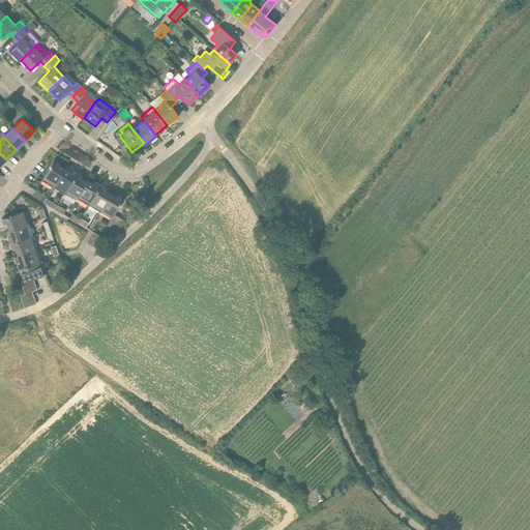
[(41,181),(53,187),(64,170),(58,166),(59,164),(54,160),(41,181)]
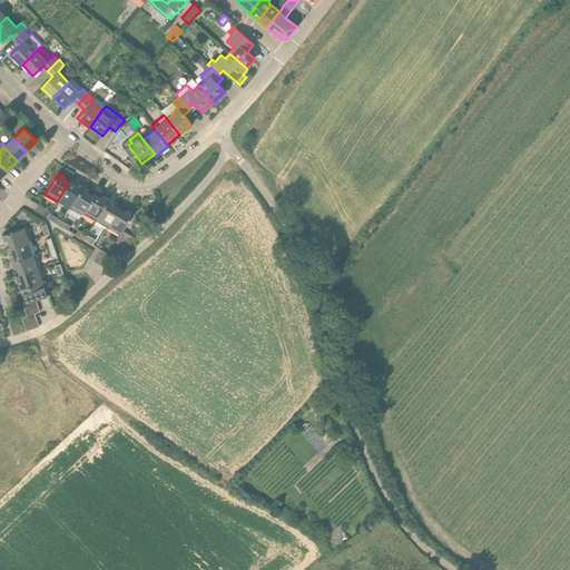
[(57,202),(69,209),(82,187),(77,184),(76,186),(69,183),(57,202)]
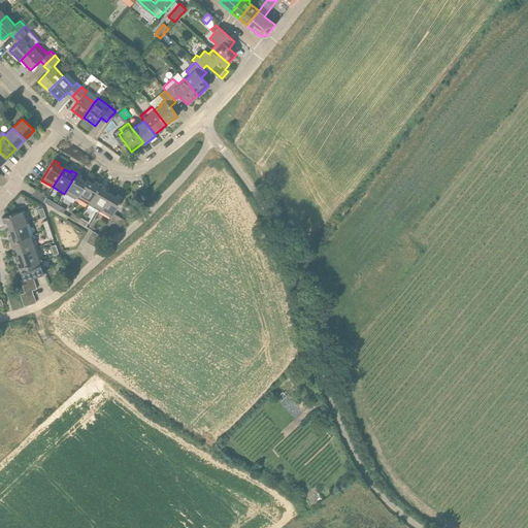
[(75,200),(76,198),(86,182),(79,178),(81,176),(76,173),(64,194),(75,200)]
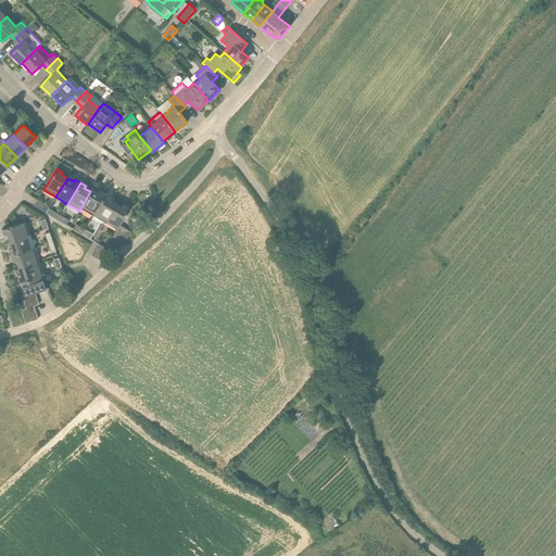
[(80,209),(92,216),(105,194),(100,191),(99,193),(91,189),(90,191),(80,209)]
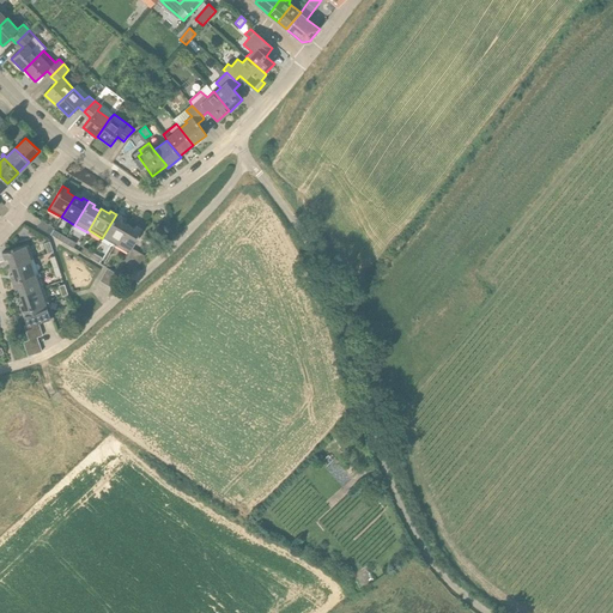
[(102,238),(115,246),(127,224),(120,220),(121,217),(116,214),(102,238)]
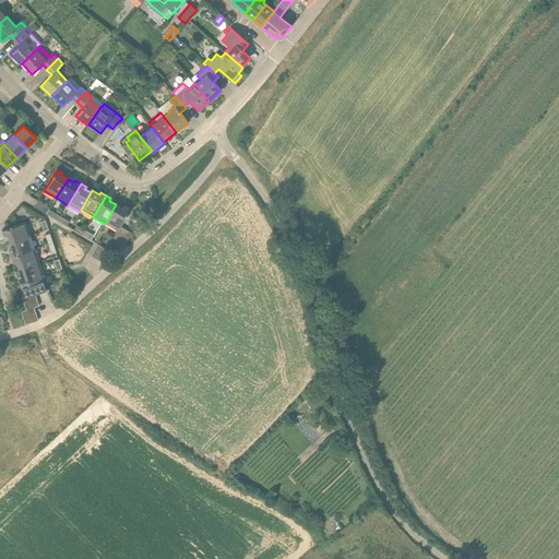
[(46,214),(49,209),(37,201),(34,207),(46,214)]
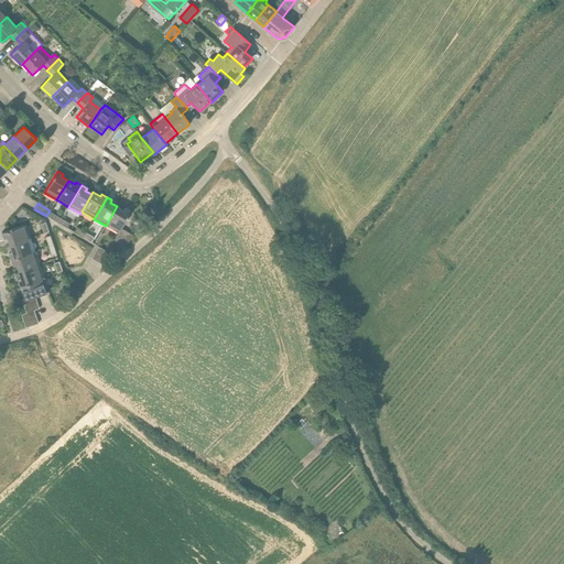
[(117,206),(106,226),(118,234),(120,228),(131,212),(125,208),(123,210),(117,206)]
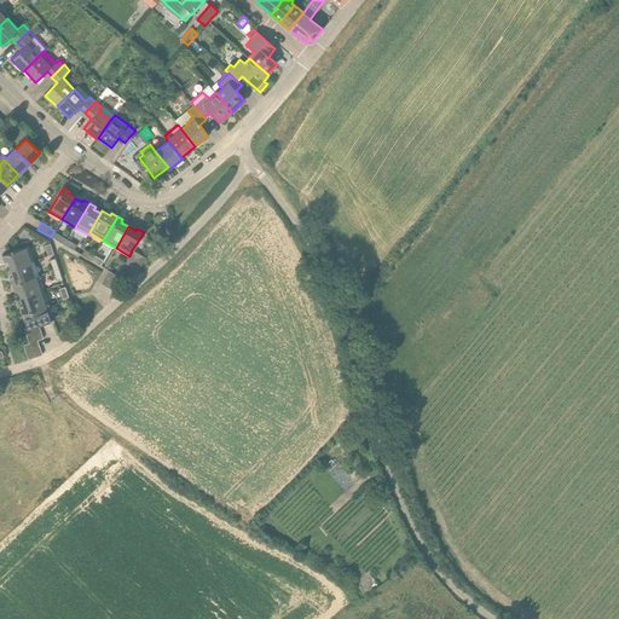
[(64,246),(68,241),(58,235),(55,239),(64,246)]
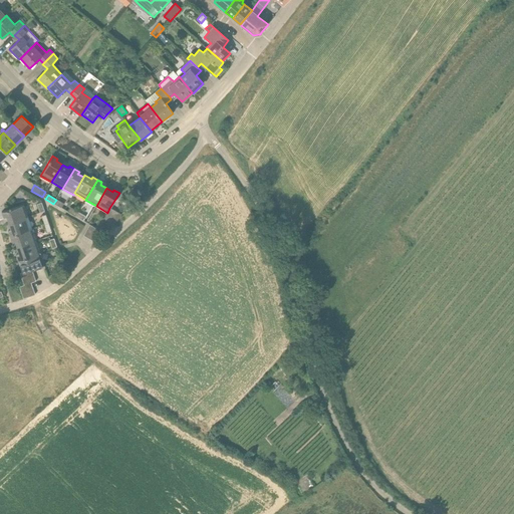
[(61,208),(63,204),(56,200),(53,204),(61,208)]
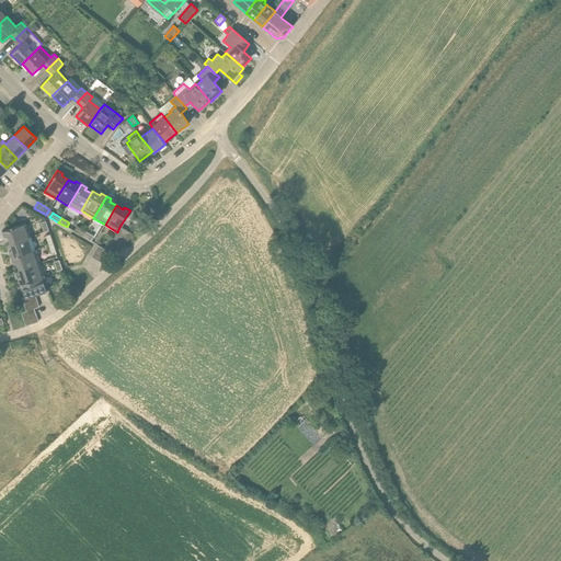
[(9,244),(30,237),(25,224),(1,232),(3,238),(7,237),(9,244)]
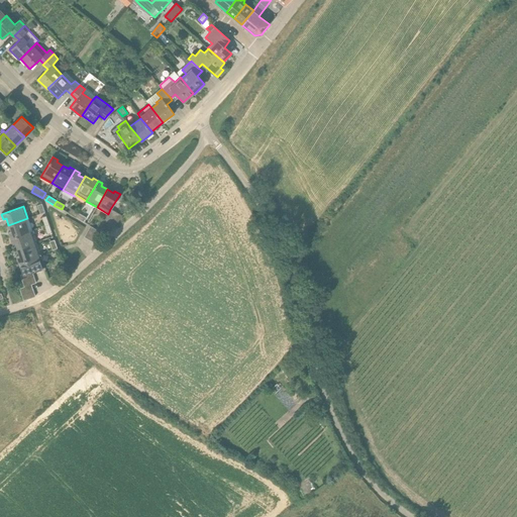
[(76,218),(78,213),(71,209),(68,213),(76,218)]
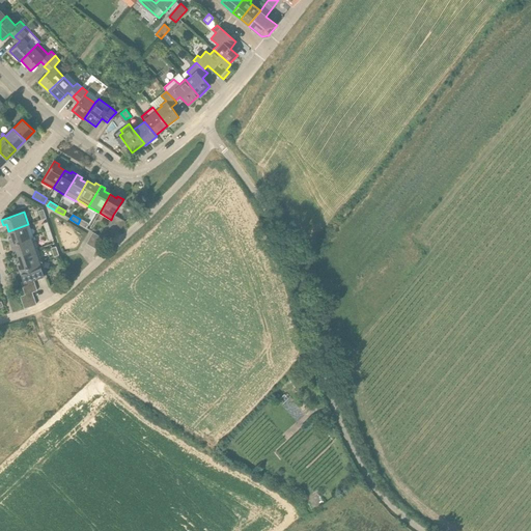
[(113,215),(111,220),(107,226),(114,230),(114,229),(120,219),(113,215)]
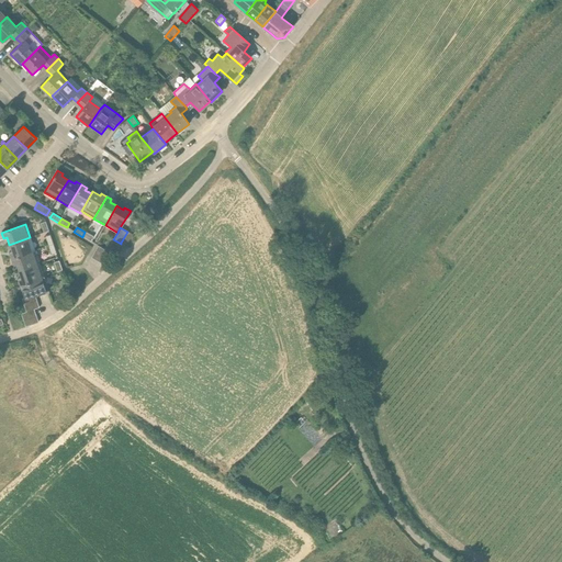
[(90,242),(93,237),(85,232),(82,237),(90,242)]
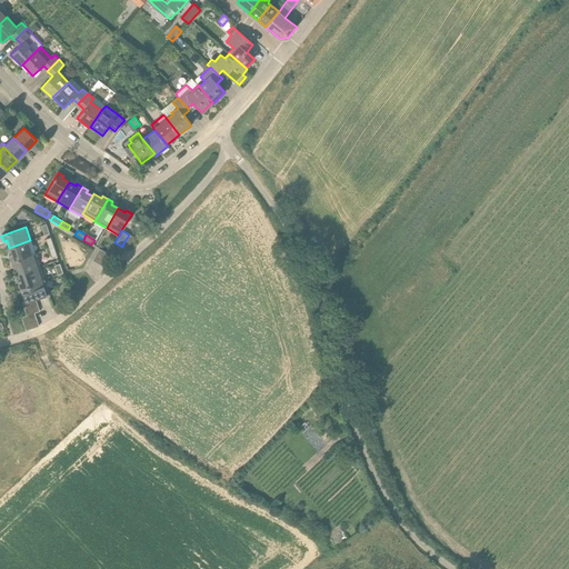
[(133,238),(129,235),(122,246),(122,247),(125,248),(127,249),(133,238)]
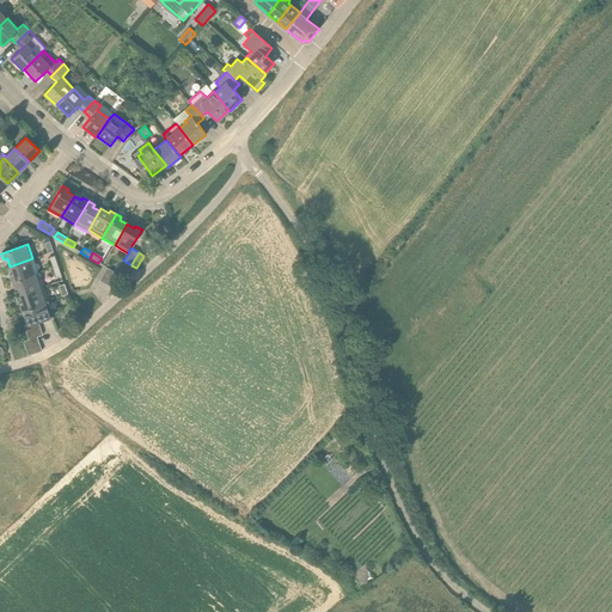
[(12,282),(38,273),(32,258),(10,267),(12,275),(10,275),(12,282)]
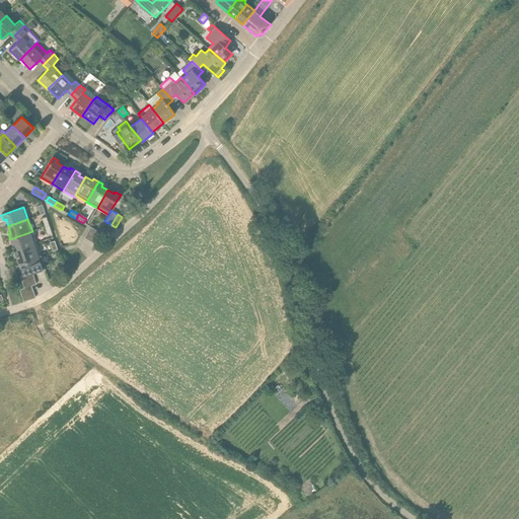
[(110,231),(114,226),(112,225),(104,221),(102,220),(100,225),(110,231)]
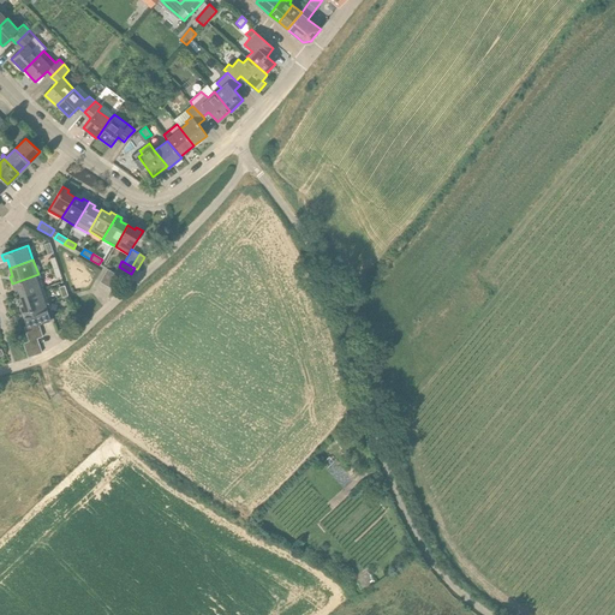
[(131,274),(119,267),(114,274),(120,276),(127,281),(131,274)]
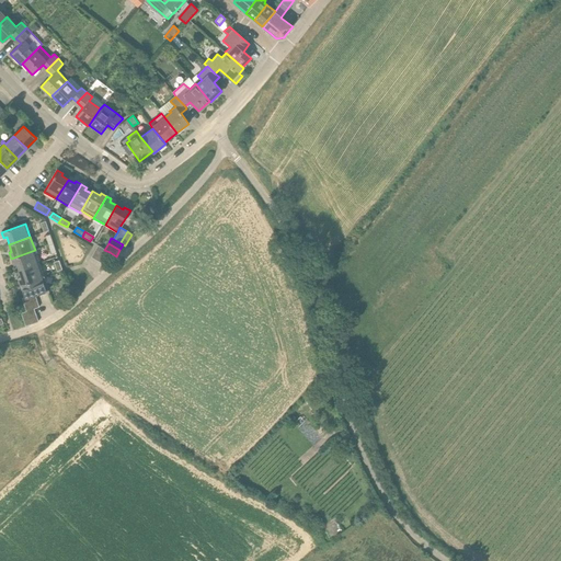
[(98,261),(104,250),(98,245),(91,258),(98,261)]
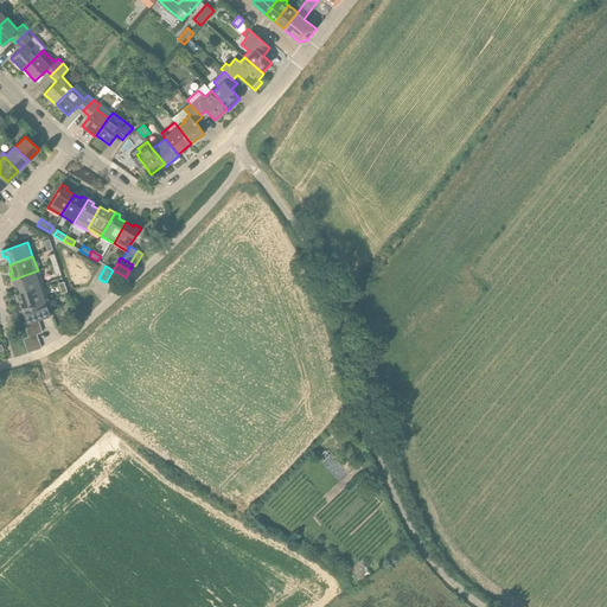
[(19,293),(43,285),(38,270),(12,280),(13,286),(17,285),(19,293)]
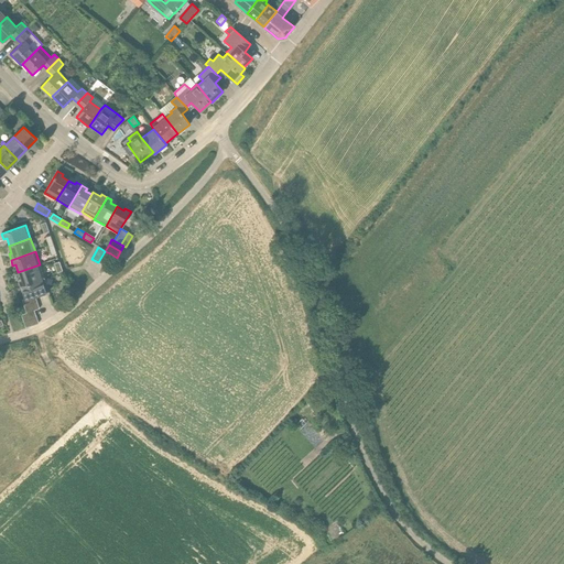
[(105,251),(98,262),(102,266),(110,253),(105,251)]
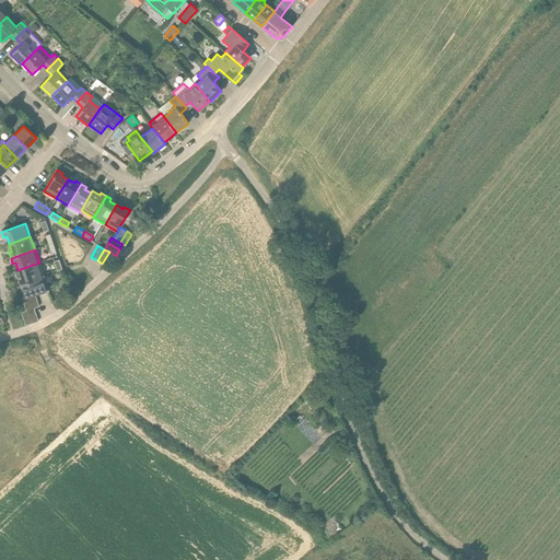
[(20,284),(44,276),(39,263),(18,270),(21,277),(18,278),(20,284)]
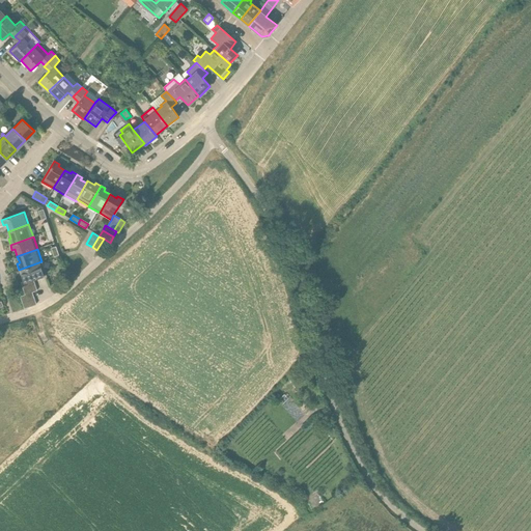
[(20,275),(23,282),(32,279),(46,274),(42,261),(19,270),(20,275)]
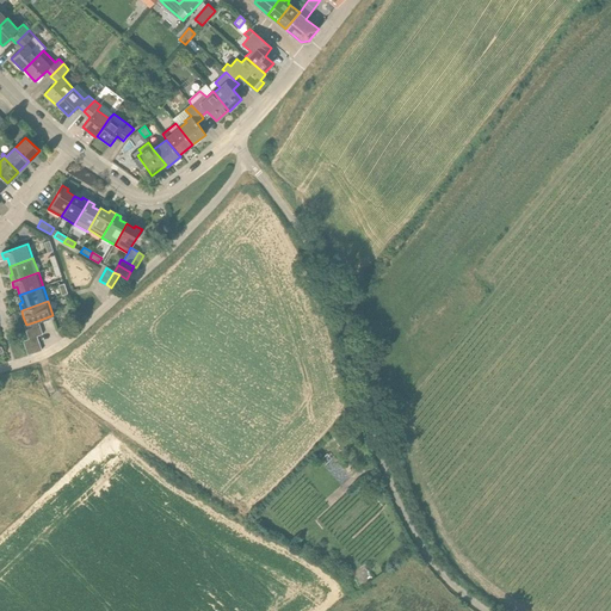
[(39,328),(37,321),(26,325),(24,326),(25,332),(25,333),(39,328)]
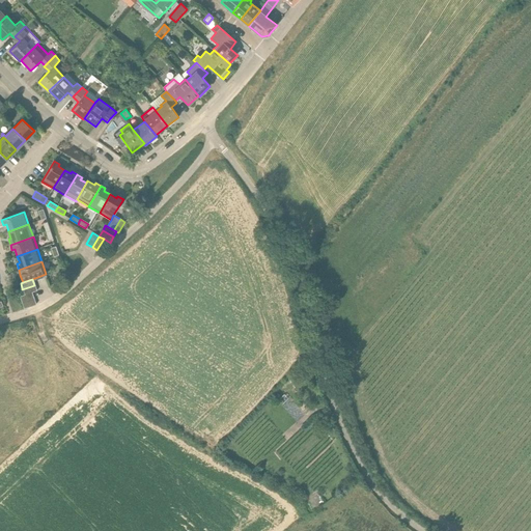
[(36,290),(34,285),(22,289),(25,296),(32,292),(36,290)]
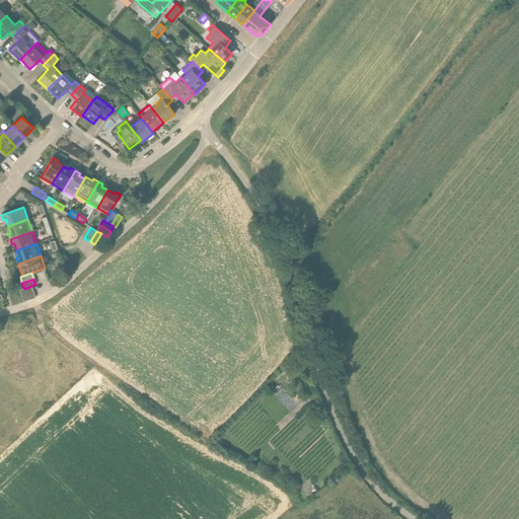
[(33,292),(31,286),(24,289),(19,290),(21,296),(33,292)]
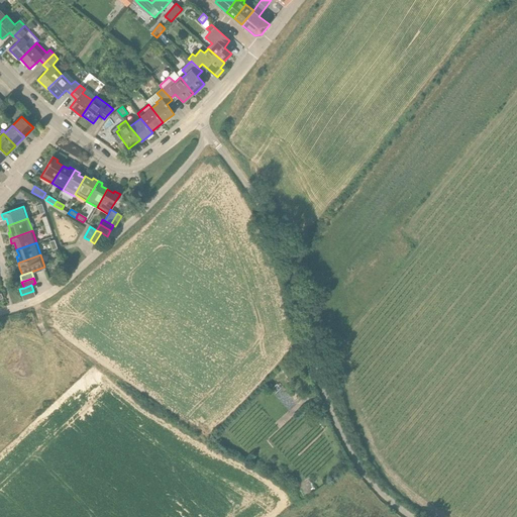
[(35,297),(33,291),(21,295),(23,301),(35,297)]
